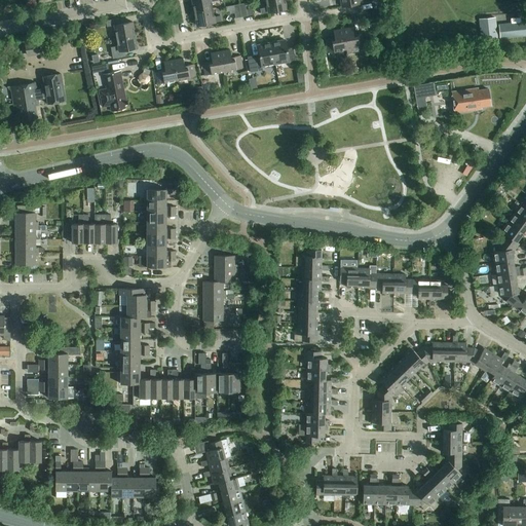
[(191,0),(194,13),(213,9),(211,2),(219,0),(218,0),(191,0)]
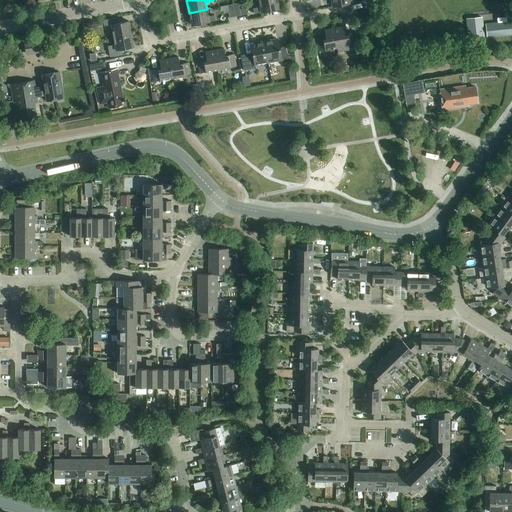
[(277,0),(258,0),(260,7),(253,9),(254,14),(279,9),(277,0)]
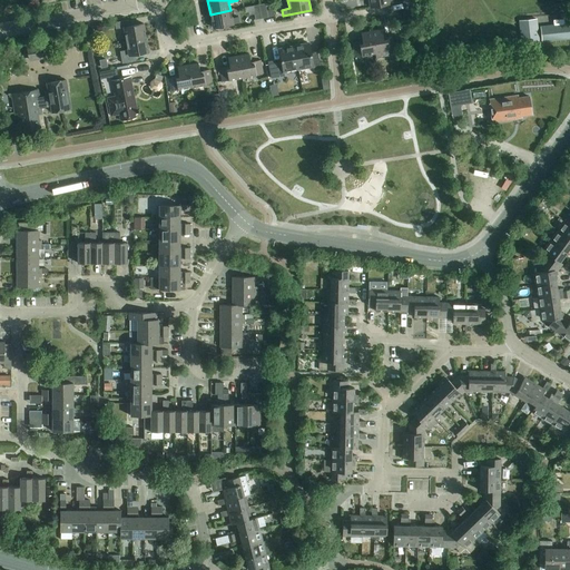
[(259,5),(259,6),(245,8),(246,13),(254,11),(255,20),(262,19),(259,5)]
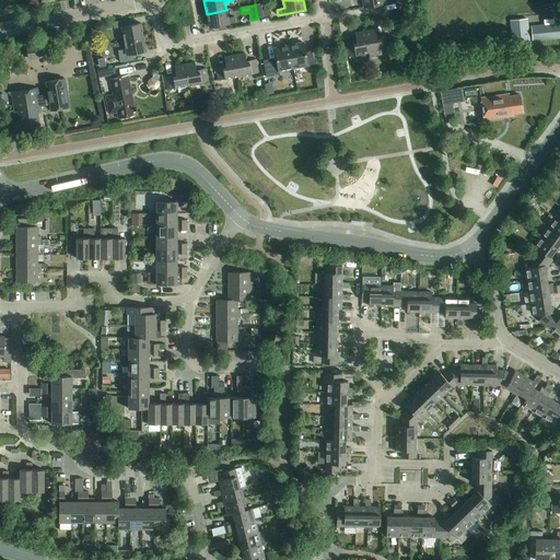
[(226,10),(207,14),(209,27),(229,24),(233,23),(232,18),(228,19),(226,10)]
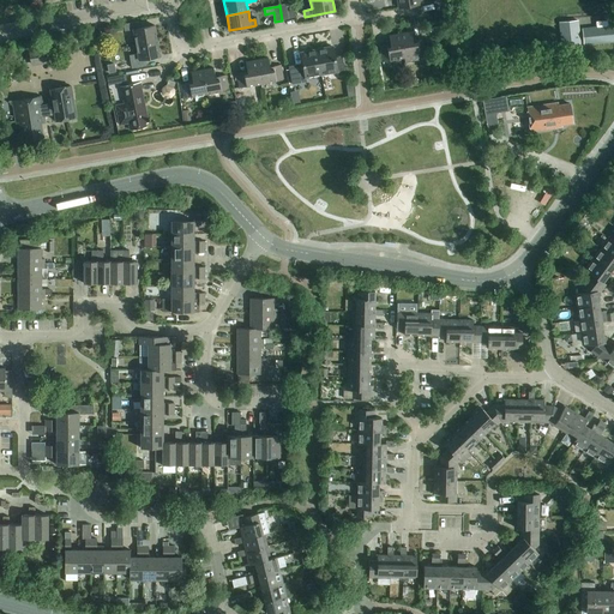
[(560,23),(563,47),(579,46),(577,20),(560,23)]
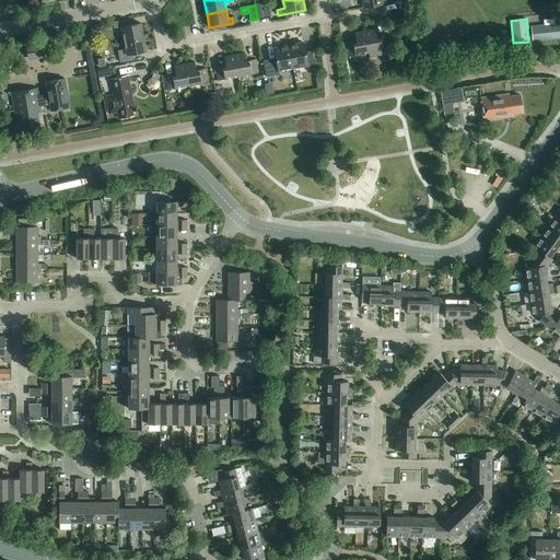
[(121,27),(124,41),(143,37),(141,23),(127,26),(126,20),(113,22),(114,28),(121,27)]
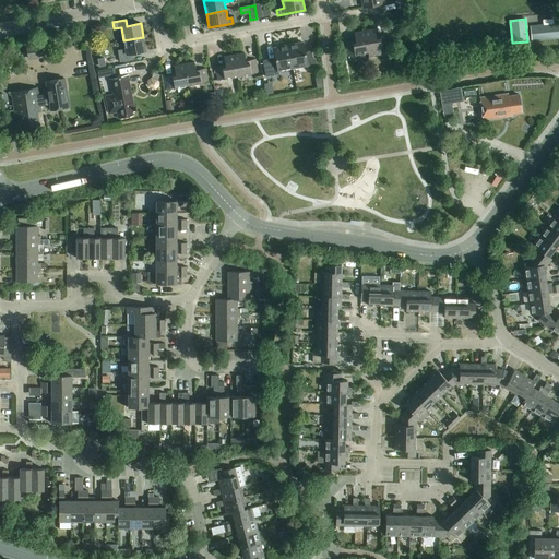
[(530,27),(531,40),(558,37),(558,23),(551,24),(550,21),(545,22),(545,25),(530,27)]
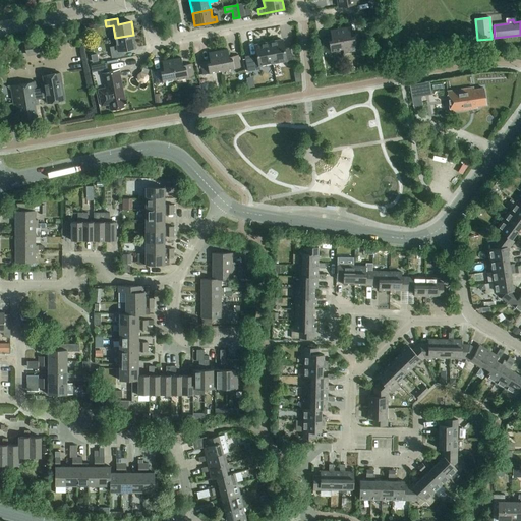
[(343,49),(344,53),(356,51),(356,47),(362,46),(359,33),(350,35),(349,26),(339,29),(343,49)]
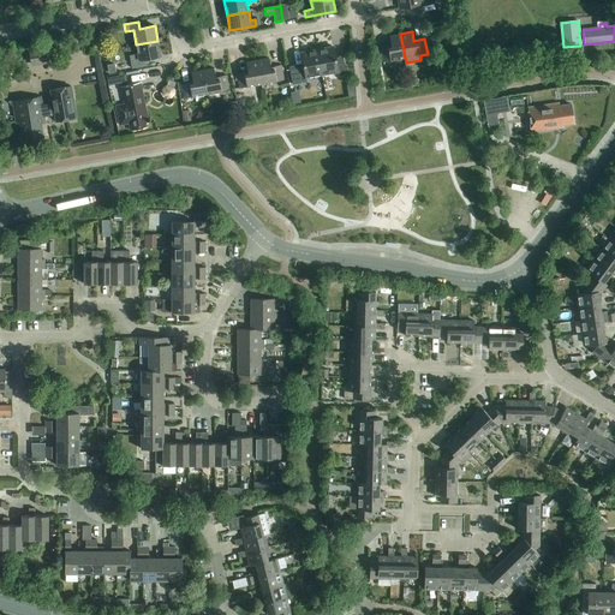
[(383,63),(405,58),(400,34),(389,36),(390,45),(380,47),(383,63)]
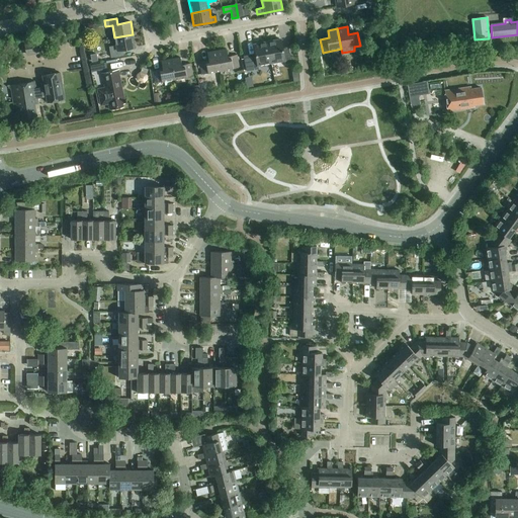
[(114,37),(115,37),(116,46),(109,48),(111,58),(123,56),(122,50),(136,48),(133,34),(114,37)]
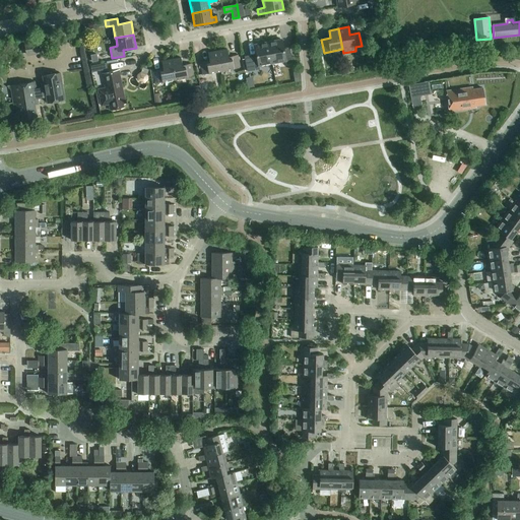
[(59,38),(52,39),(53,47),(60,46),(59,38)]
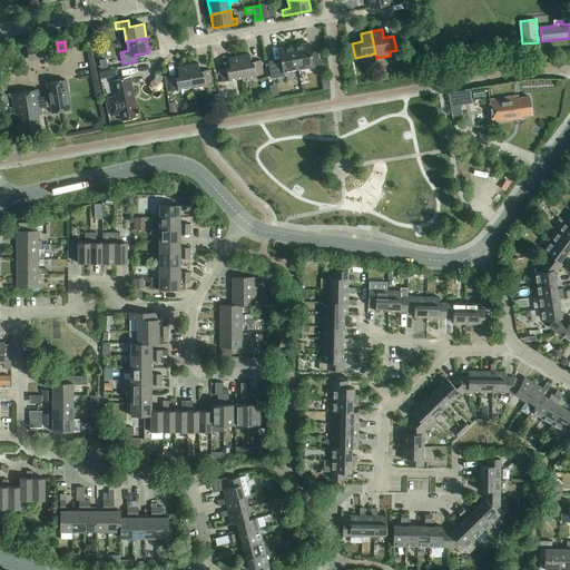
[(310,43),(294,47),(298,69),(313,67),(314,70),(321,69),(318,56),(312,57),(310,43)]
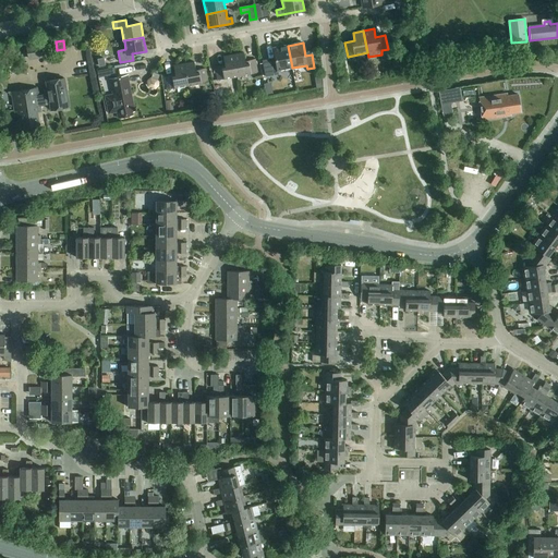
[(26,47),(28,59),(51,55),(49,44),(26,47)]
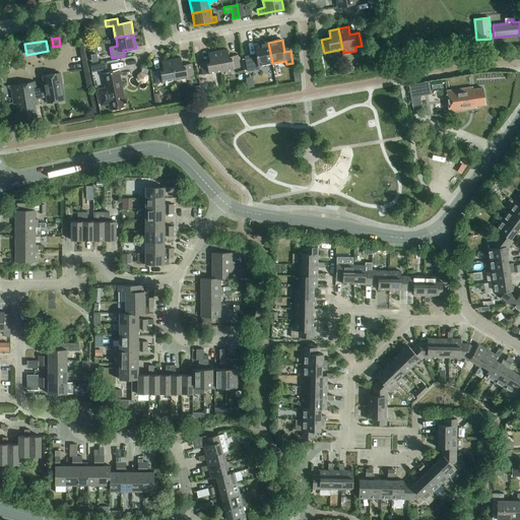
[(272,63),(268,43),(255,45),(257,57),(245,59),(247,72),(259,69),(259,66),(272,63)]
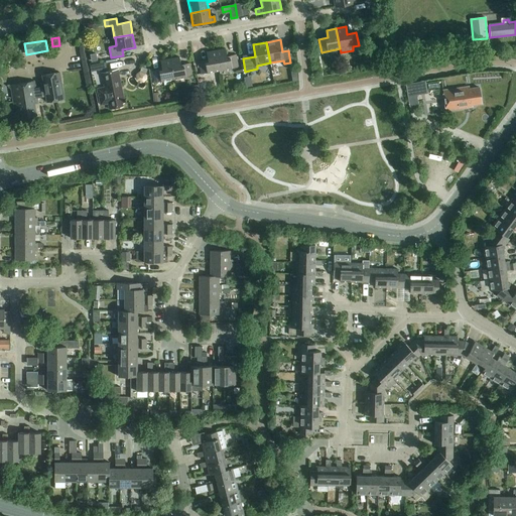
[(225,49),(217,50),(220,71),(238,68),(236,54),(227,56),(225,49)]
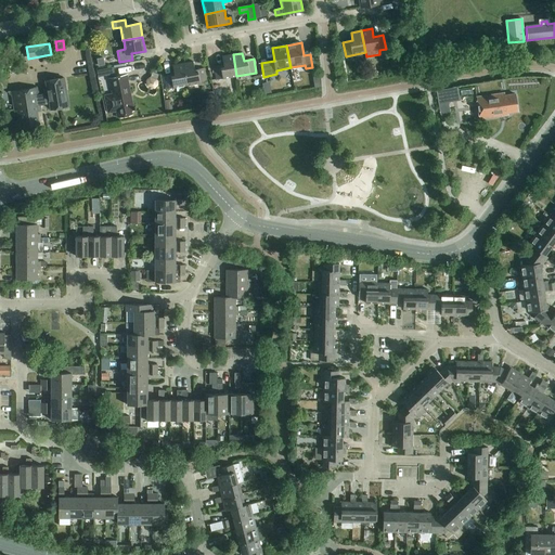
[(236,76),(233,54),(222,56),(223,64),(214,66),(216,80),(236,76)]
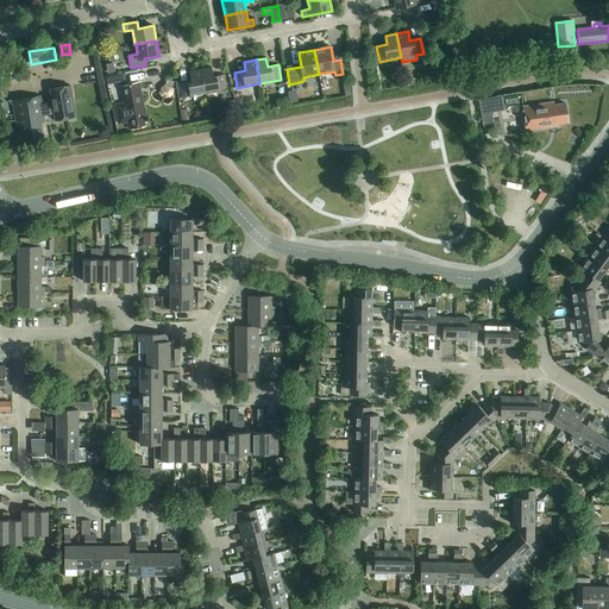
[(29,67),(19,68),(22,77),(31,76),(29,67)]
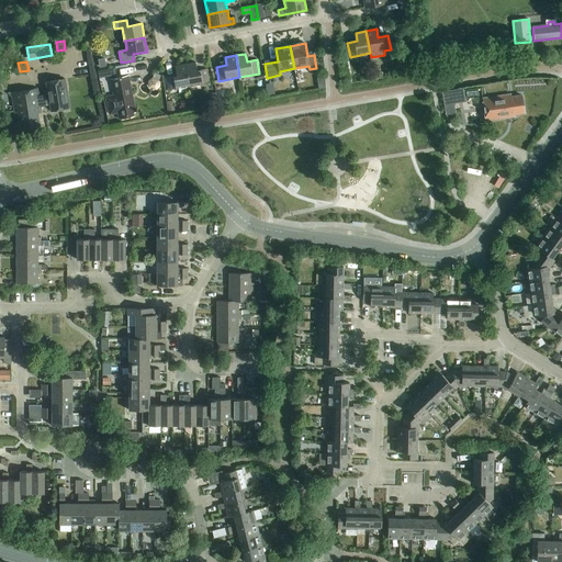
[(195,63),(186,65),(190,86),(210,82),(206,69),(197,70),(195,63)]
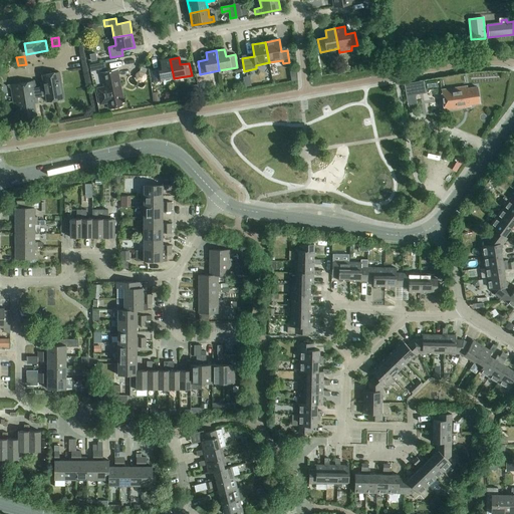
[(174,78),(170,59),(160,60),(161,68),(152,69),(155,82),(174,78)]
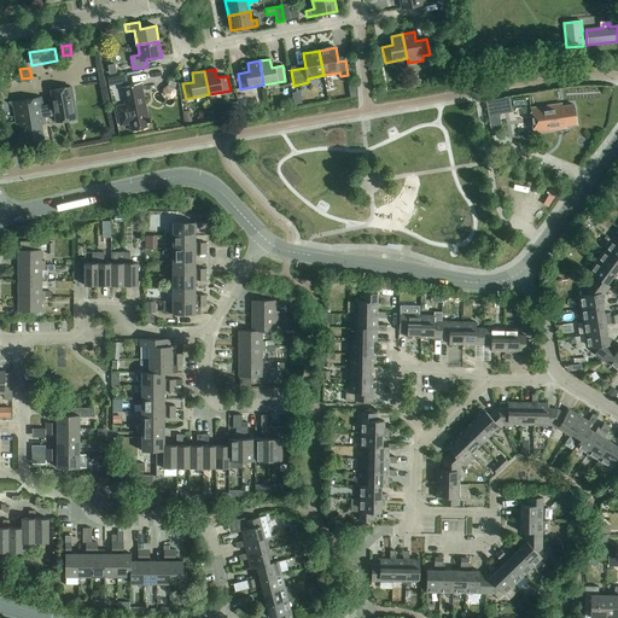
[(146,124),(149,123),(141,83),(122,87),(126,108),(117,110),(121,126),(129,124),(130,132),(147,128),(146,124)]
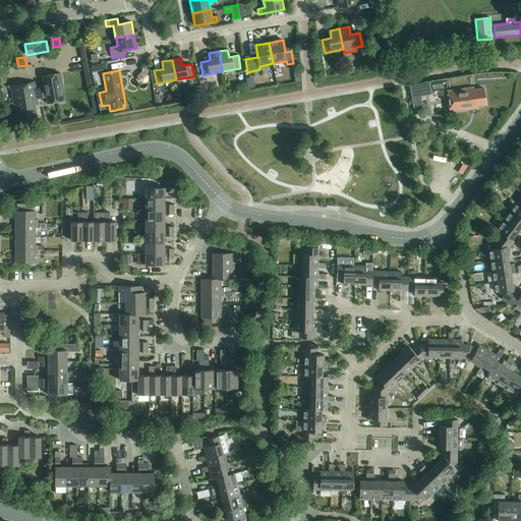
[(10,87),(14,109),(18,108),(20,120),(37,117),(35,105),(39,105),(38,99),(47,98),(48,103),(64,100),(60,73),(43,76),(45,88),(36,90),(35,81),(10,87)]
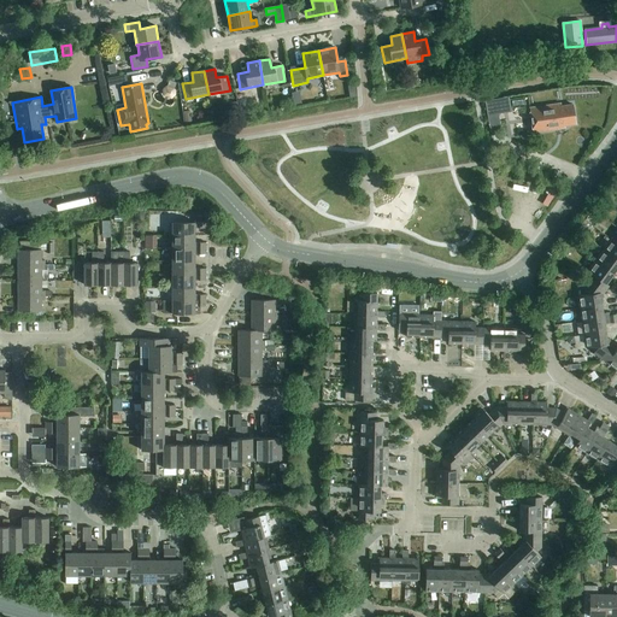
[(509,98),(485,101),(488,117),(498,115),(511,112),(509,98)]
